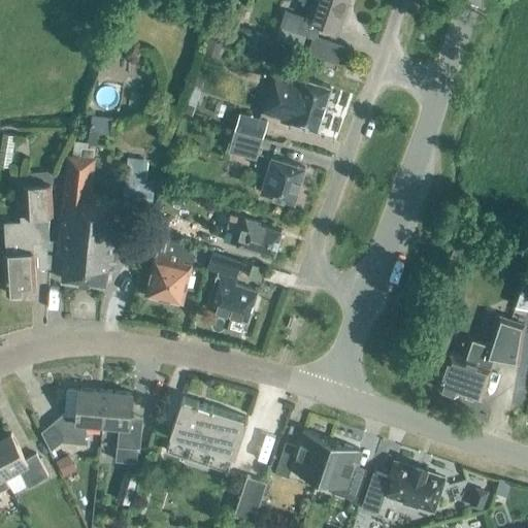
[(348,0),(308,0),(312,1),(307,19),(285,11),(279,27),(315,39),(320,24),(338,30),(348,0)]
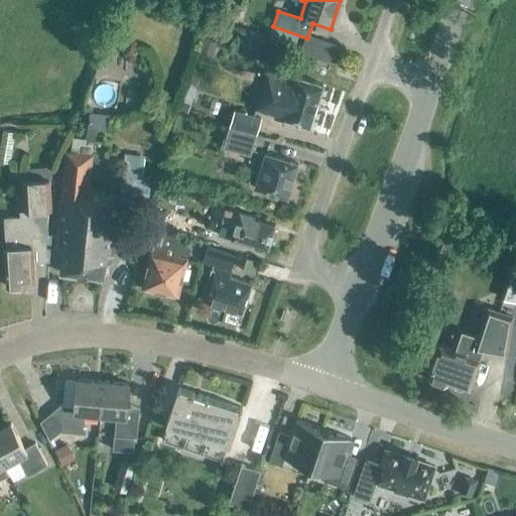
[(267,73),(263,86),(256,108),(283,117),(283,119),(309,127),(323,85),(296,76),(294,82),(267,73)]
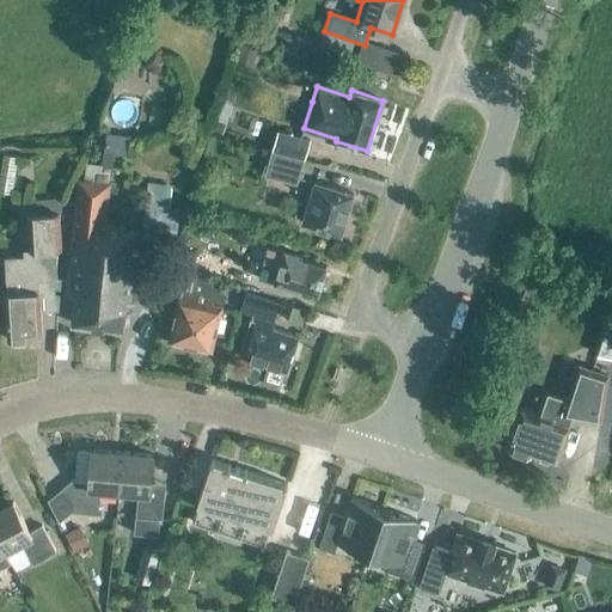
[(304,159),(308,140),(277,132),(273,150),(304,159)]
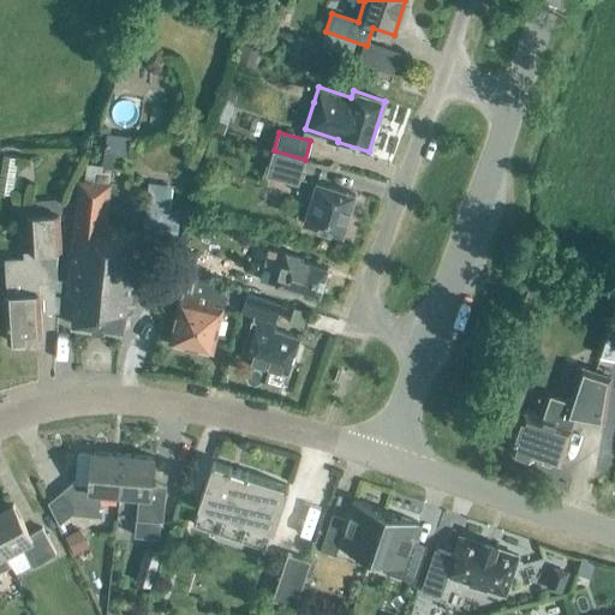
[(297,185),(304,161),(273,153),(266,175),(297,185)]
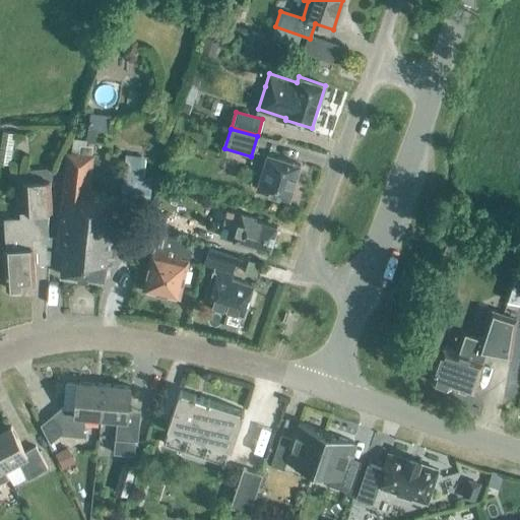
[(113,258),(120,199),(105,197),(105,193),(89,191),(92,156),(66,152),(55,251),(63,252),(60,275),(104,280),(107,257),(113,258)]
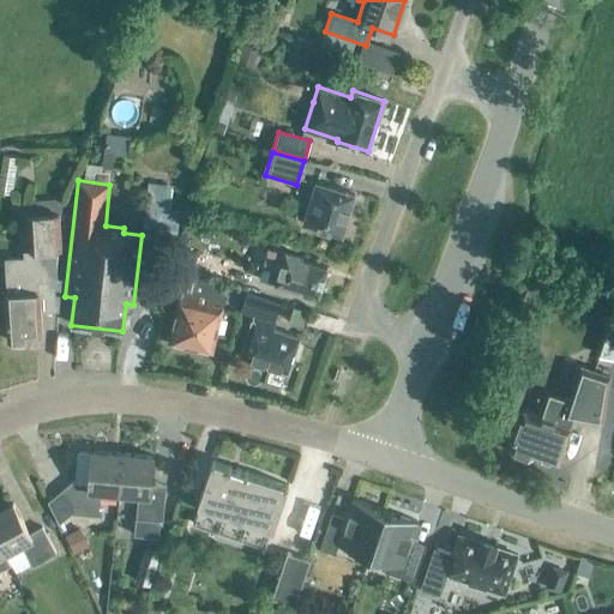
[(342,235),(354,194),(315,182),(302,223),(342,235)]
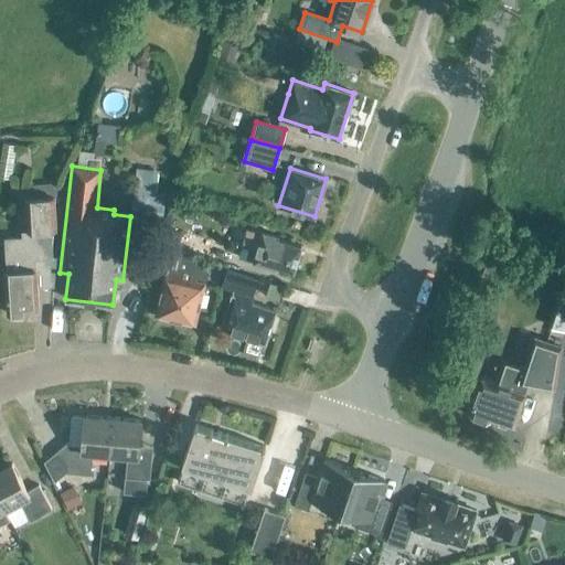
[(134,171),(134,214),(167,215),(167,194),(160,194),(160,172),(134,171)]
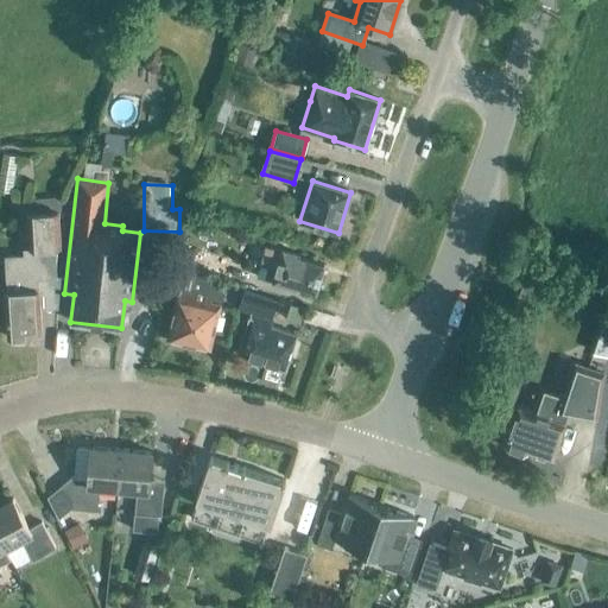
[(54,247),(59,246),(58,211),(27,214),(30,248),(23,249),(24,255),(5,257),(7,292),(5,292),(7,336),(10,336),(14,341),(24,340),(27,335),(30,335),(30,334),(40,333),(38,290),(37,278),(56,277),(54,247)]
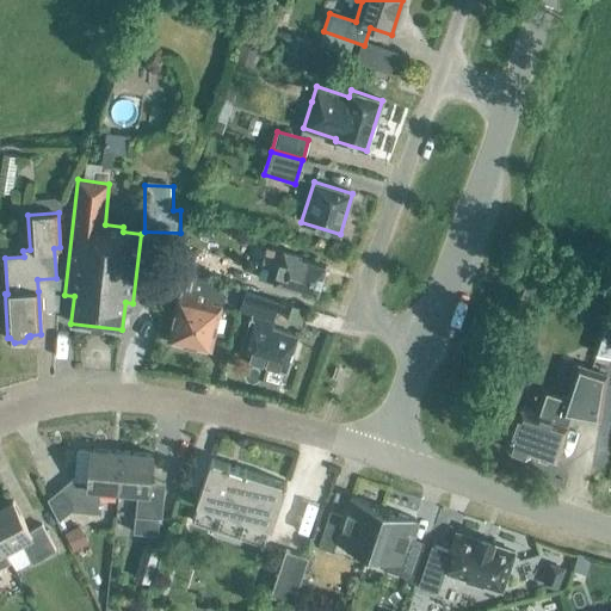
[(316,294),(325,266),(300,259),(301,257),(283,251),(282,254),(266,248),(261,261),(278,267),(273,284),(297,290),(298,288),(316,294)]
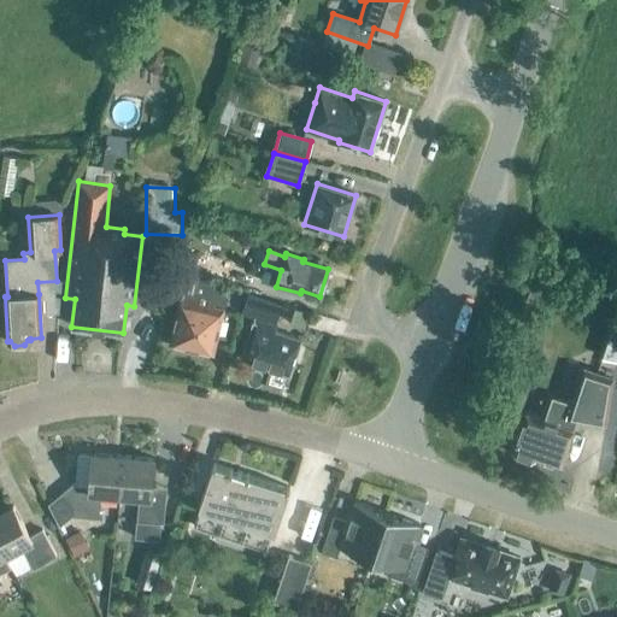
[(223,263),(192,253),(187,269),(218,278),(223,263)]
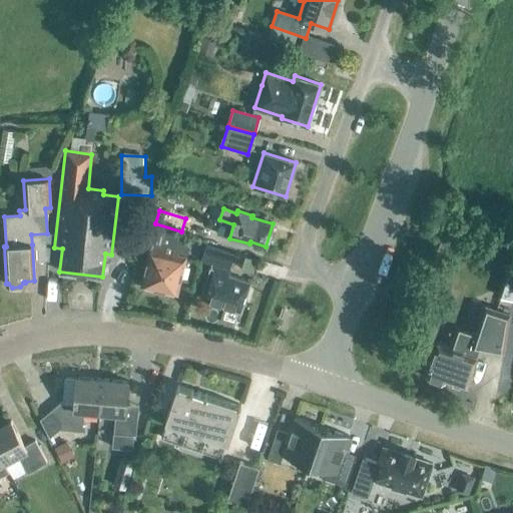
[(176,294),(184,258),(177,255),(181,235),(154,229),(151,241),(153,241),(151,249),(149,248),(141,286),(176,294)]
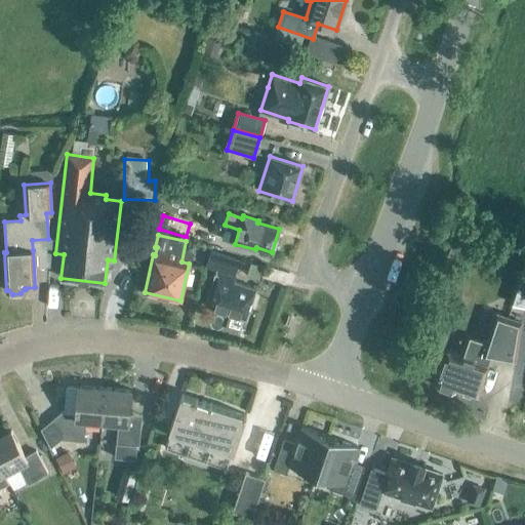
[(241,257),(210,248),(204,270),(215,274),(204,306),(245,319),(255,289),(233,282),(241,257)]
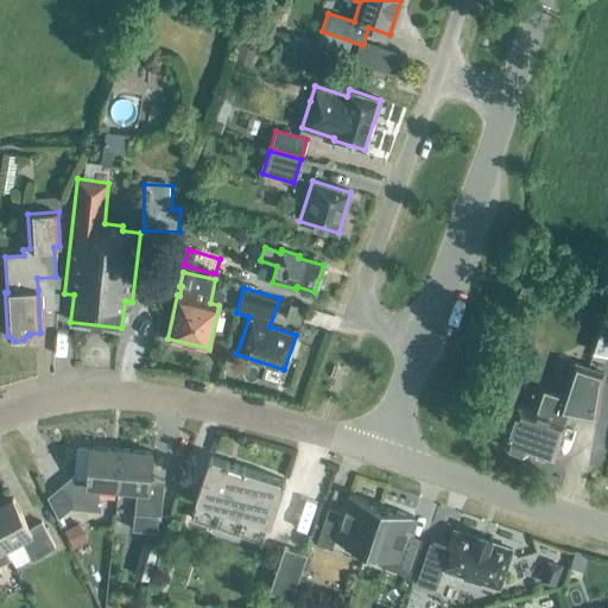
[(291,304),(286,320),(299,324),(304,309),(291,304)]
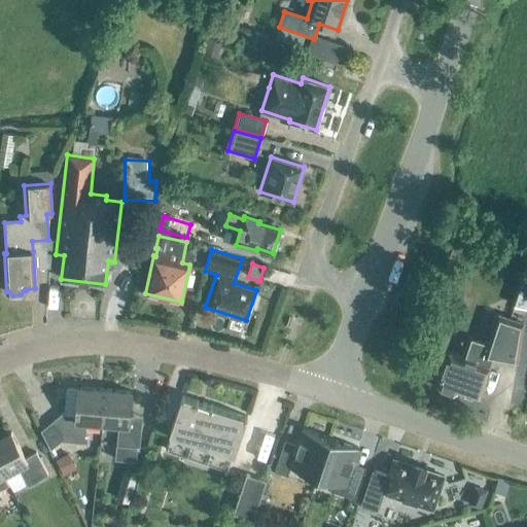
[(484,355),(477,352),(473,360),(449,352),(447,359),(436,355),(430,373),(441,376),(438,384),(441,385),(438,388),(453,393),(454,389),(456,390),(457,389),(479,396),(492,358),(516,362),(523,322),(498,314),(484,355)]
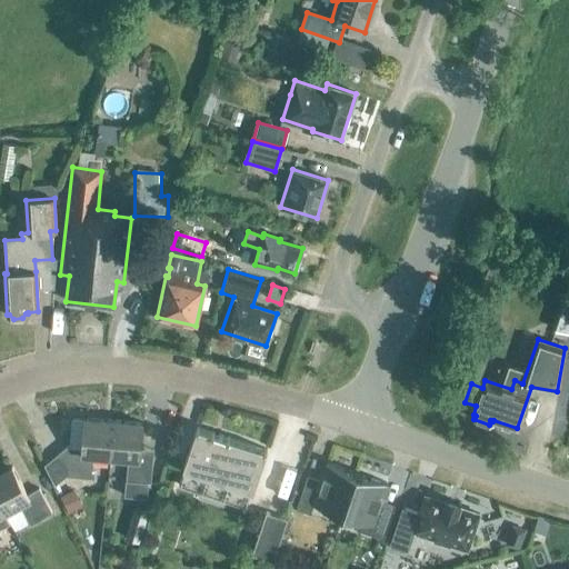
[(85,419),(73,418),(71,420),(69,445),(57,455),(67,467),(67,476),(90,478),(92,457),(110,458),(113,421),(85,418),(85,419)]
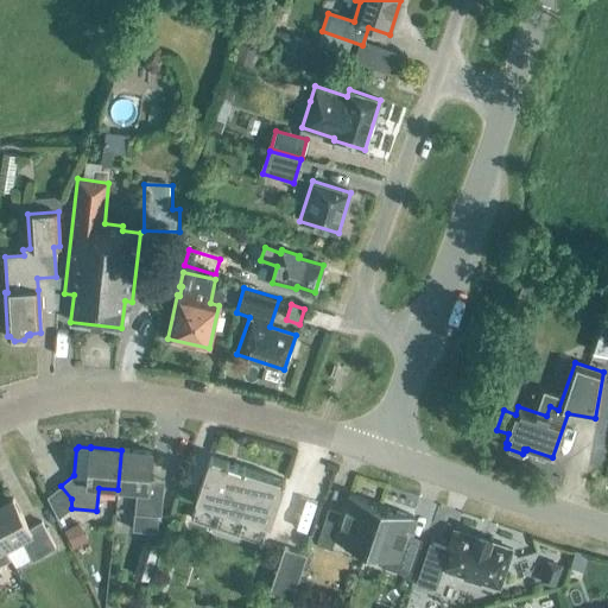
[(118,489),(137,492),(138,480),(150,481),(152,453),(121,450),(118,489)]
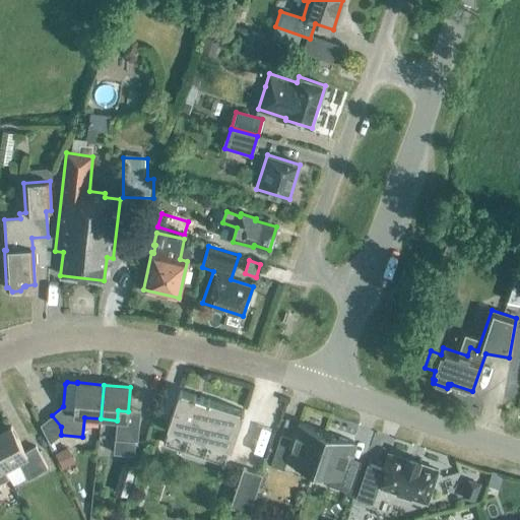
[(167,429),(168,429),(163,444),(182,450),(181,454),(202,461),(204,462),(205,458),(224,464),(230,449),(231,449),(244,411),(180,390),(167,429)]
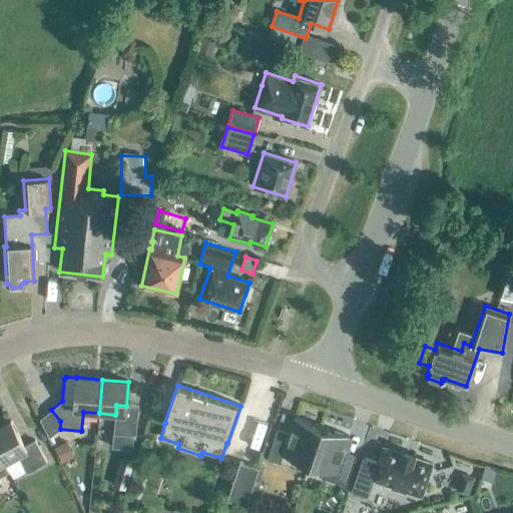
[(138,407),(126,406),(116,405),(115,415),(113,434),(112,447),(132,449),(133,436),(135,436),(138,407)]
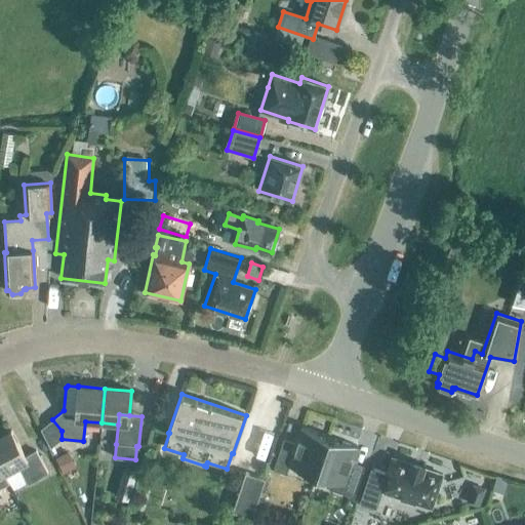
[(300,471),(316,476),(329,437),(303,428),(295,448),(282,444),(273,470),(298,479),(300,471)]
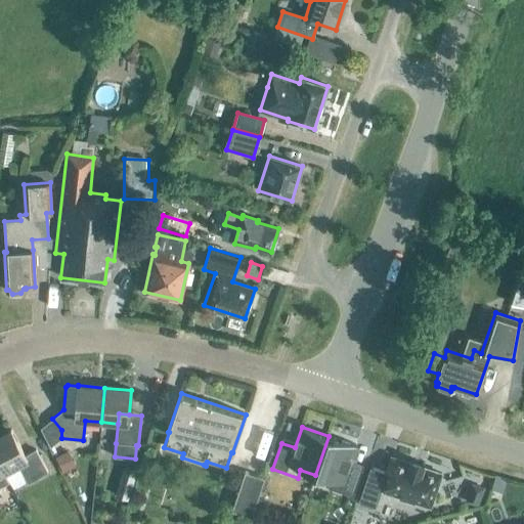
[(0,436),(0,466),(4,473),(17,466),(28,483),(47,472),(35,449),(25,455),(10,430),(0,436)]
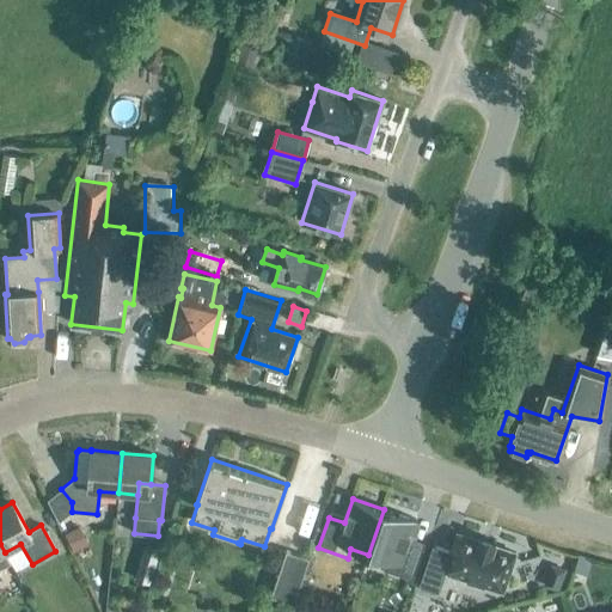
[(384,509),(368,555),(386,561),(383,570),(412,580),(422,550),(408,544),(416,520),(384,509)]
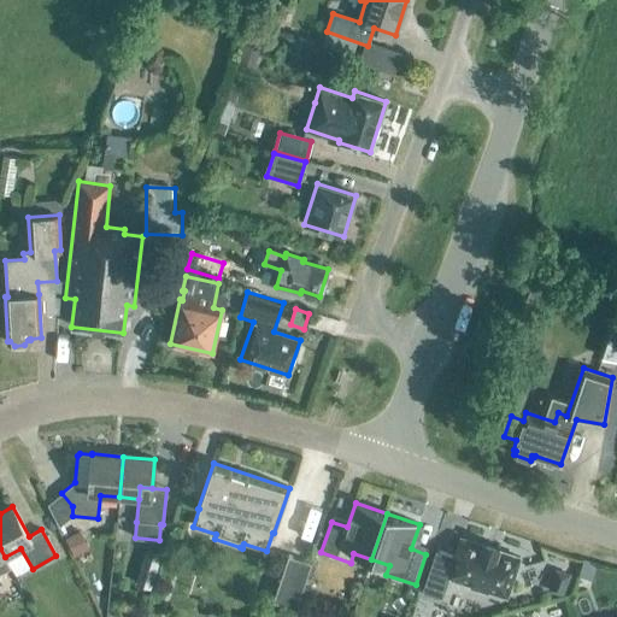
[(436,551),(422,592),(439,598),(444,583),(504,604),(519,558),(460,539),(454,557),(436,551)]
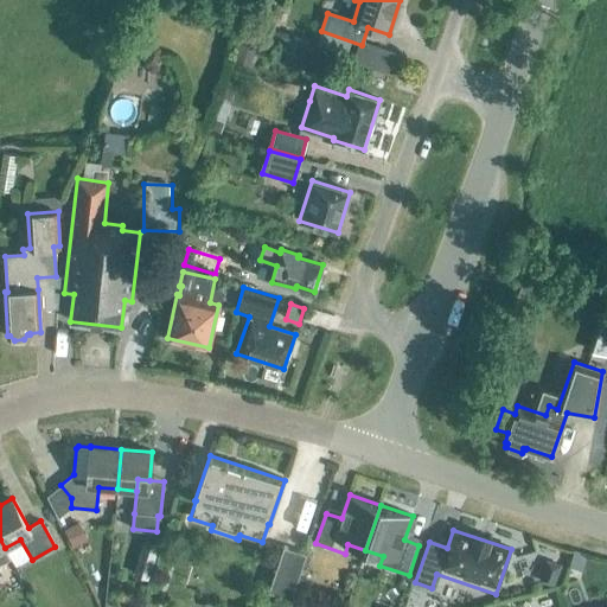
[(5,548),(0,540),(0,563),(10,558),(5,548)]
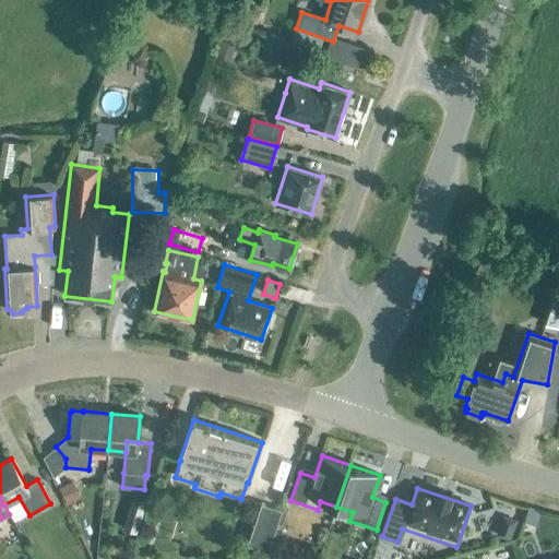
[(268,549),(282,510),(261,503),(247,543),(268,549)]
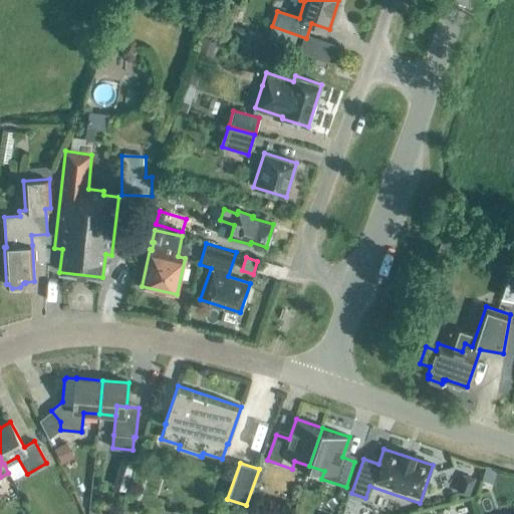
[(486,467),(481,480),(494,484),(498,471),(486,467)]
